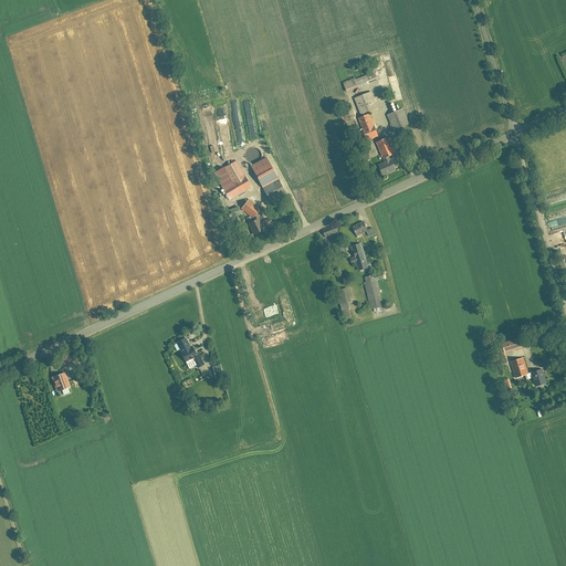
[(375,73),(359,80),(358,79),(345,83),(349,92),(378,81),(375,73)]
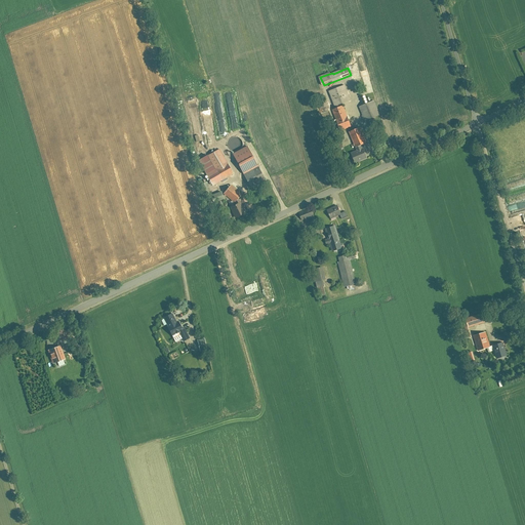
[(346,87),(330,92),(334,106),(350,99),(346,87)]
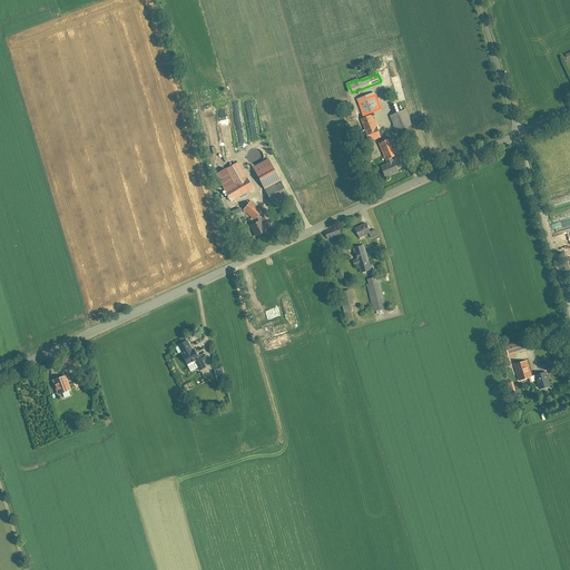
[(406,110),(391,116),(396,131),(412,126),(406,110)]
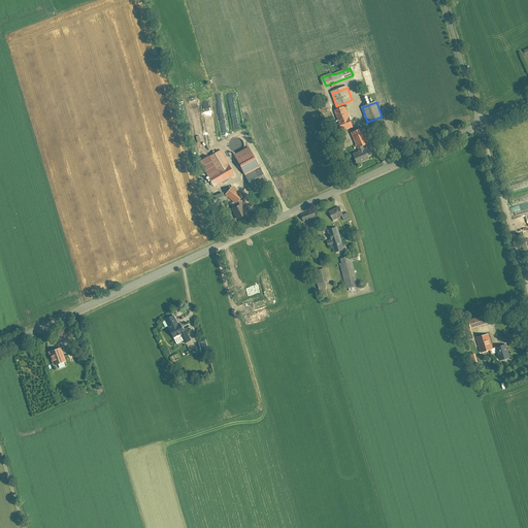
[(348,107),(333,111),(340,133),(355,129),(348,107)]
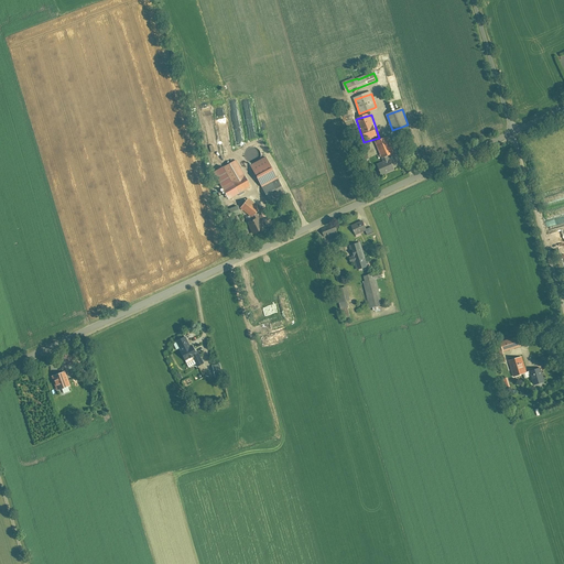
[(380,165),(386,175),(397,170),(390,155),(396,153),(388,138),(376,143),(382,160),(384,159),(386,162),(380,165)]
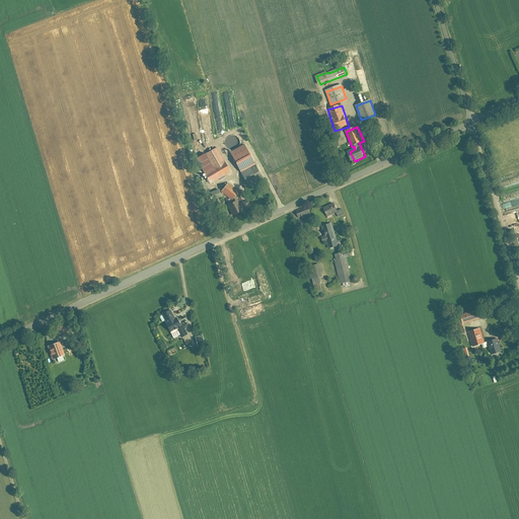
[(225,144),(228,149),(234,151),(239,149),(242,145),(242,140),(240,136),(235,134),(229,135),(226,139),(225,144)]
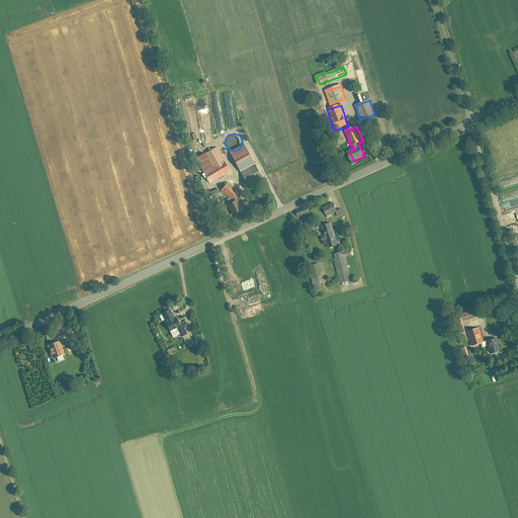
[(226,159),(225,160),(218,148),(205,154),(212,166),(205,170),(211,182),(233,172),(226,159)]
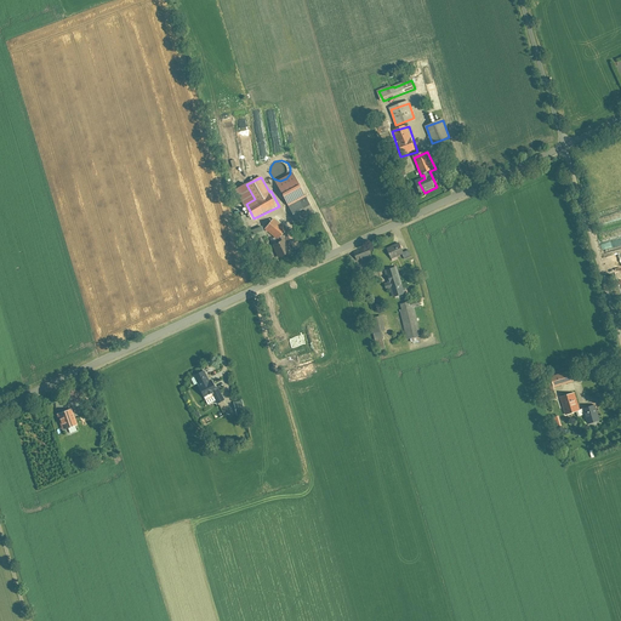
[(308,194),(288,205),(297,221),(317,210),(308,194)]
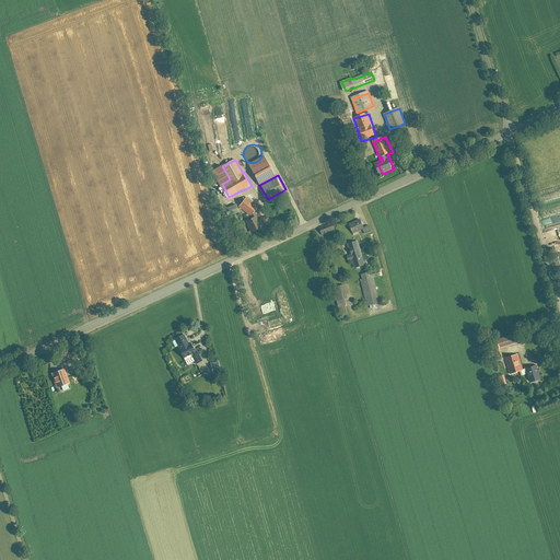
[(246,197),(238,207),(248,214),(251,216),(254,212),(258,207),(246,197)]
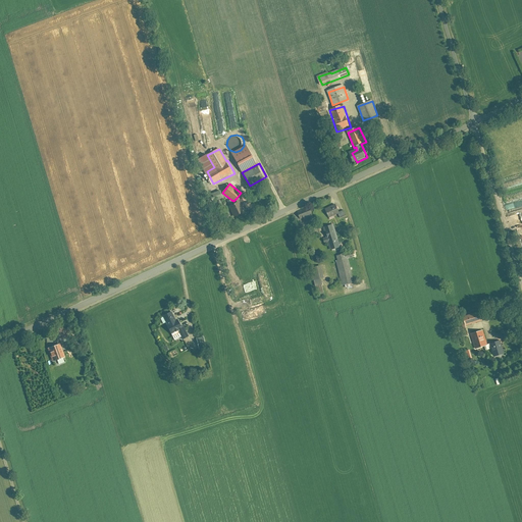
[(212,196),(214,203),(223,200),(221,193),(212,196)]
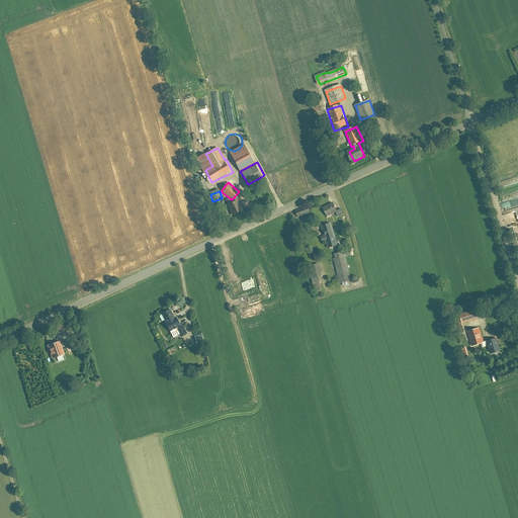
[(232,199),(230,198),(226,199),(233,214),(242,210),(235,196),(232,199)]
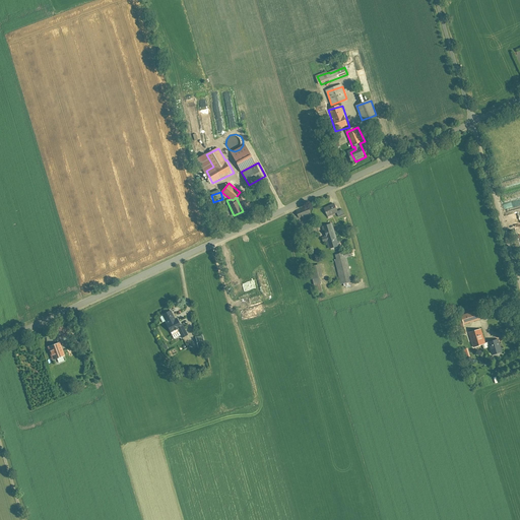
[(326,208),(330,218),(338,215),(339,218),(346,216),(343,209),(338,211),(336,204),(326,208)]
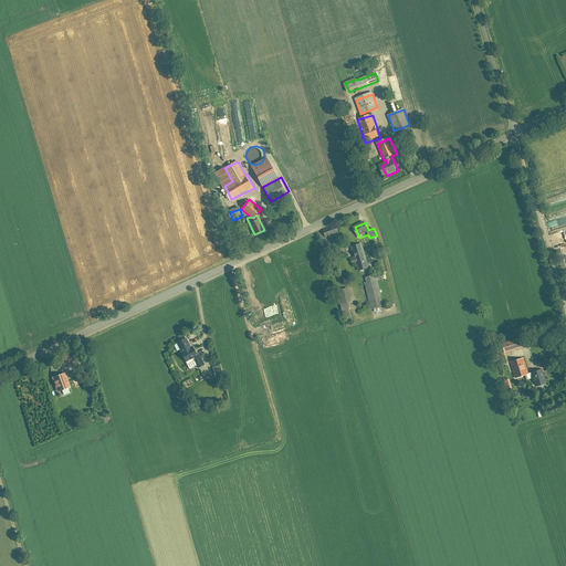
[(323,230),(326,241),(342,236),(337,224),(323,230)]
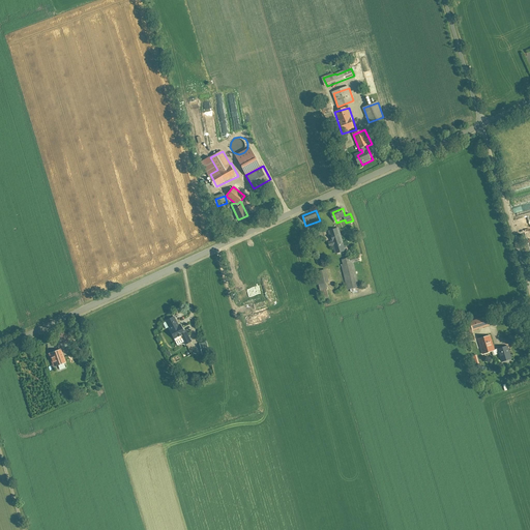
[(339,230),(328,233),(336,256),(347,253),(339,230)]
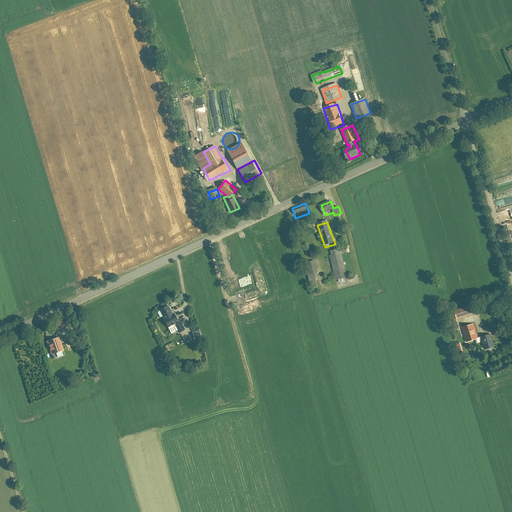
[(342,252),(330,256),(337,280),(349,277),(342,252)]
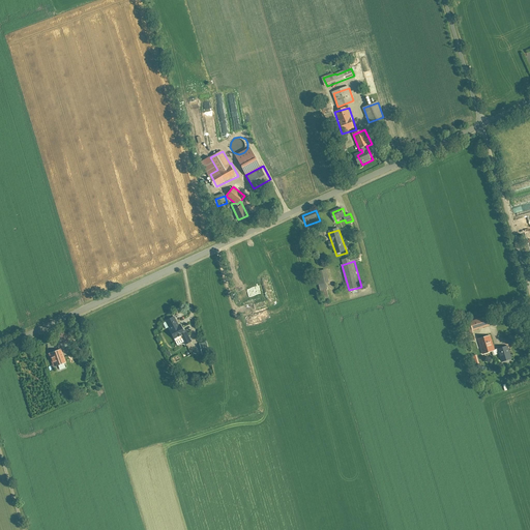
[(328,269),(316,273),(320,286),(332,282),(328,269)]
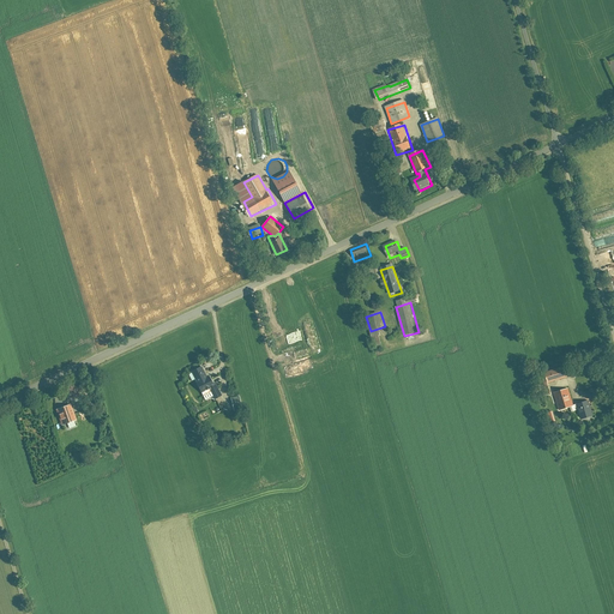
[(211,393),(215,401),(224,397),(217,381),(212,384),(205,367),(193,373),(204,397),(211,393)]
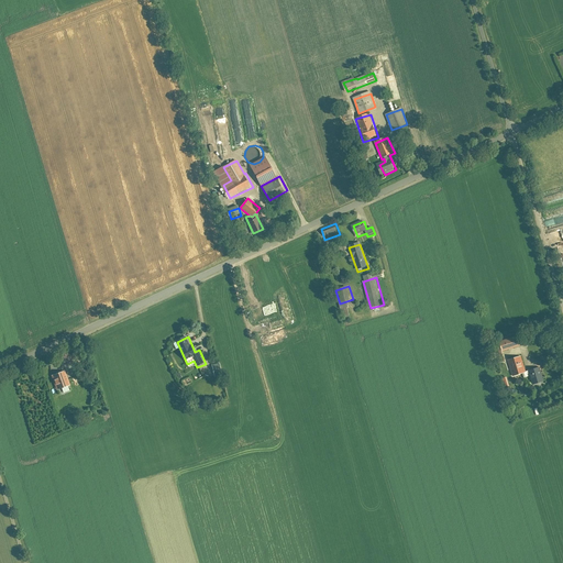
[(506,343),(508,351),(522,346),(521,339),(506,343)]
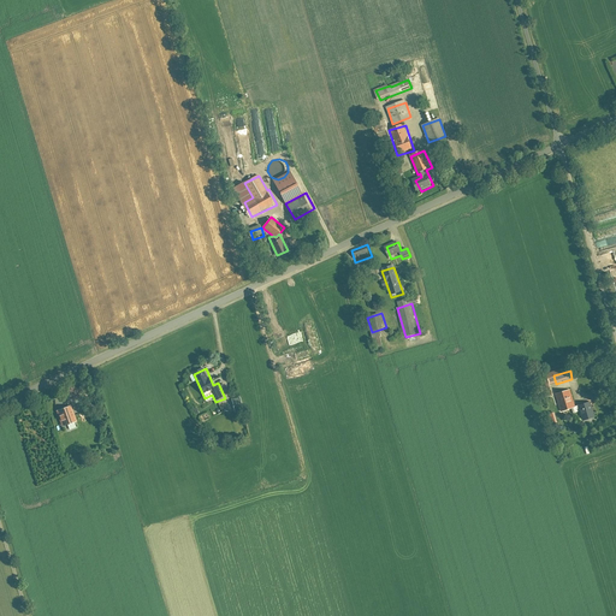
[(560,394),(567,416),(581,412),(585,422),(597,419),(592,402),(576,408),(570,390),(560,394)]
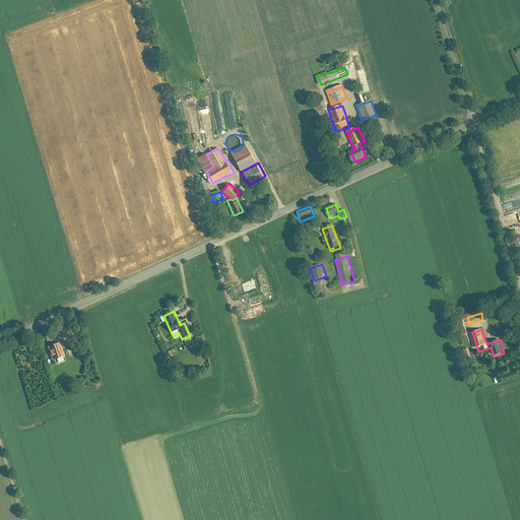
[(37,335),(28,338),(33,349),(41,346),(37,335)]
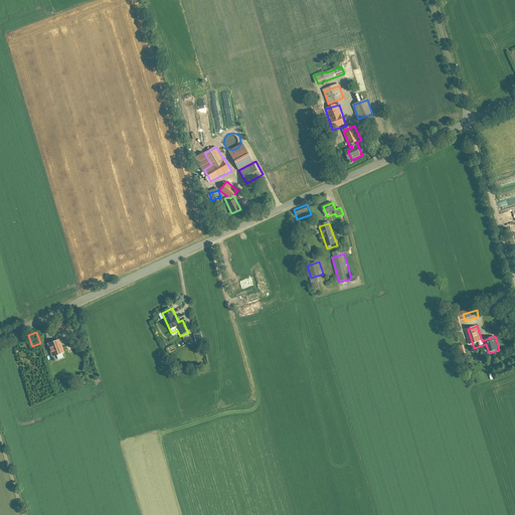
[(195,335),(195,344),(206,343),(205,334),(195,335)]
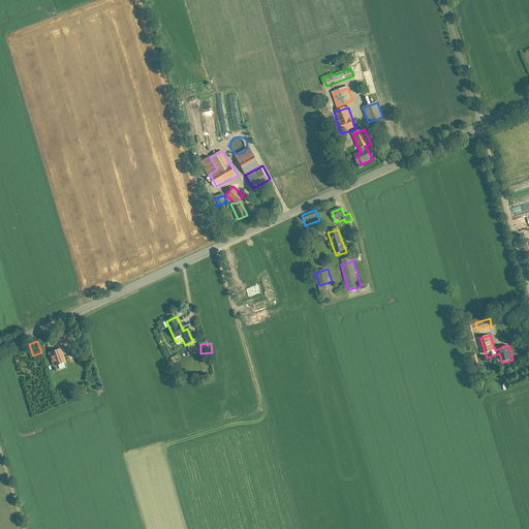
[(61,345),(49,349),(54,365),(66,361),(61,345)]
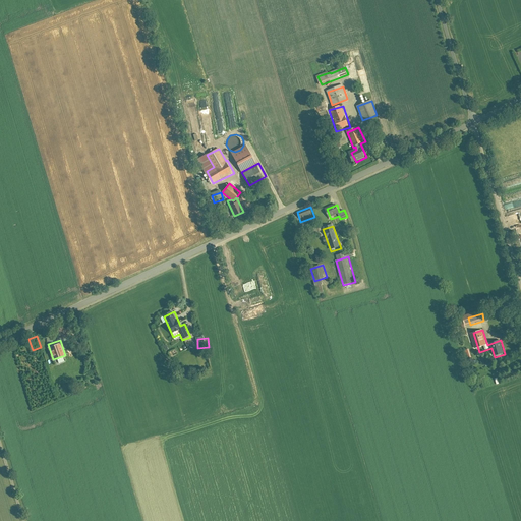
[(204,352),(193,355),(197,369),(208,366),(204,352)]
